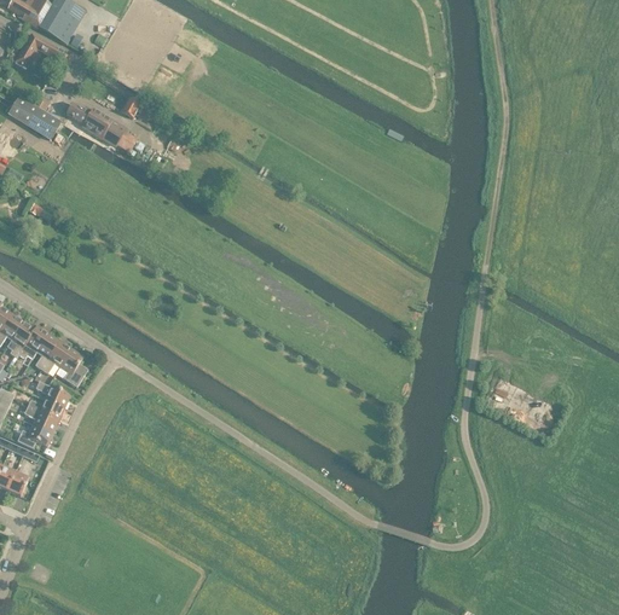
[(39,25),(39,27),(53,3),(48,0),(32,0),(29,5),(19,0),(3,0),(0,4),(23,16),(22,18),(38,27),(39,25)]
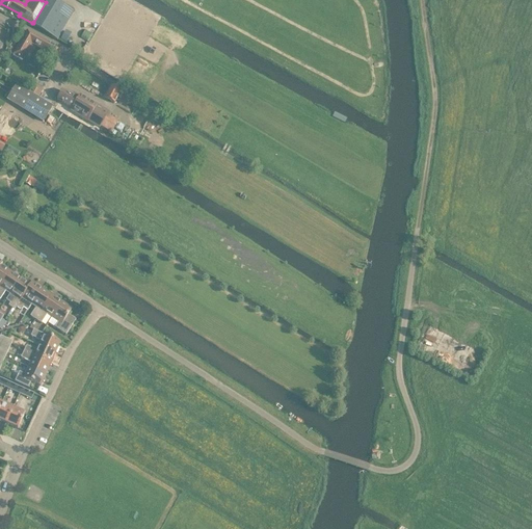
[(47,0),(46,2),(33,23),(57,36),(74,8),(60,0),(47,0)]
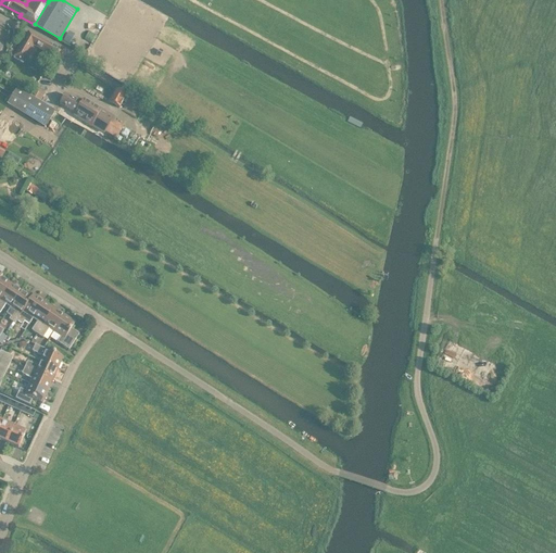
[(67,28),(64,37),(71,39),(74,30),(67,28)]
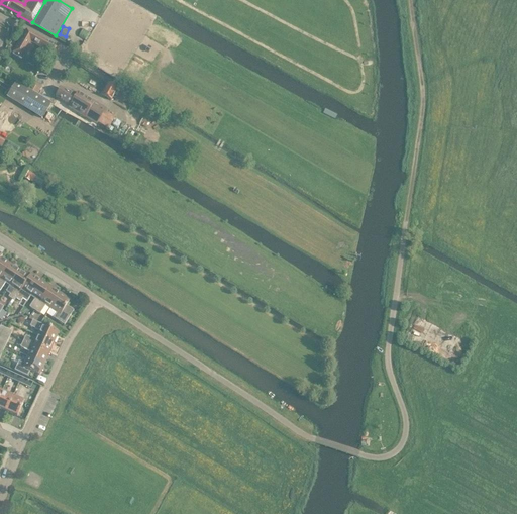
[(45,50),(55,56),(61,45),(35,31),(34,32),(25,27),(13,49),(21,56),(31,39),(47,48),(45,50)]
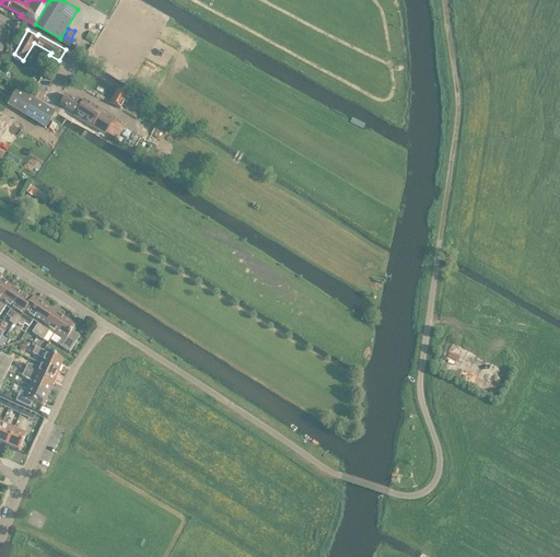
[(55,111),(18,88),(8,103),(45,127),(55,111)]
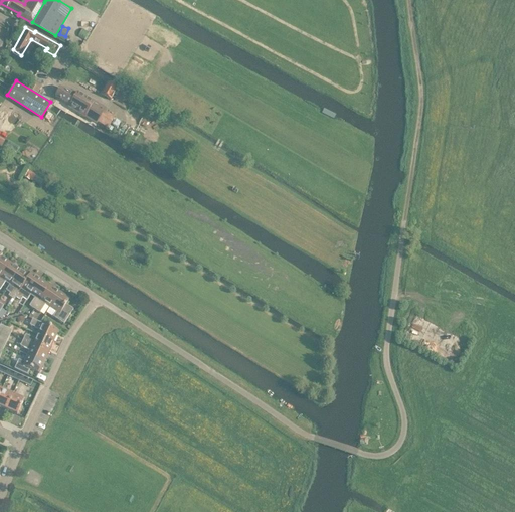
[(110,99),(118,87),(108,80),(101,93),(110,99)]
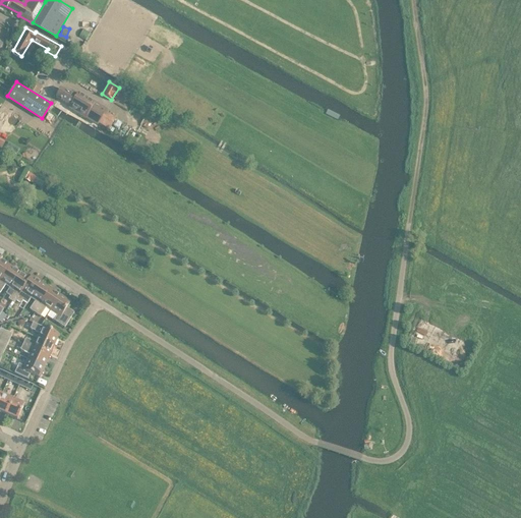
[(61,85),(56,95),(71,103),(70,105),(82,112),(82,111),(99,120),(109,126),(115,116),(105,110),(107,106),(79,90),(77,93),(73,90),(71,92),(61,85)]
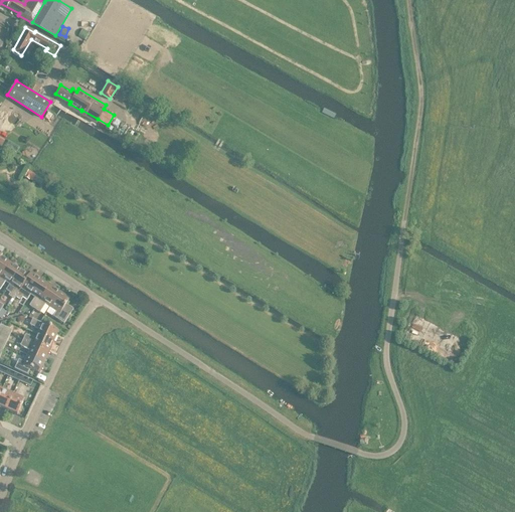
[(24,174),(29,177),(30,175),(33,177),(36,172),(28,167),(25,173),(24,174)]
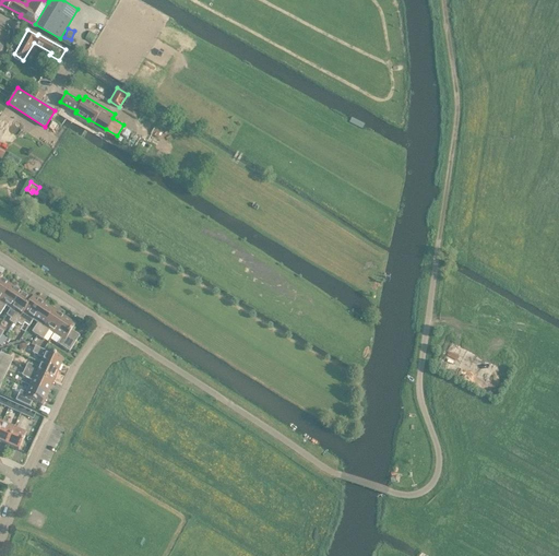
[(0,297),(11,282),(0,275),(0,297)]
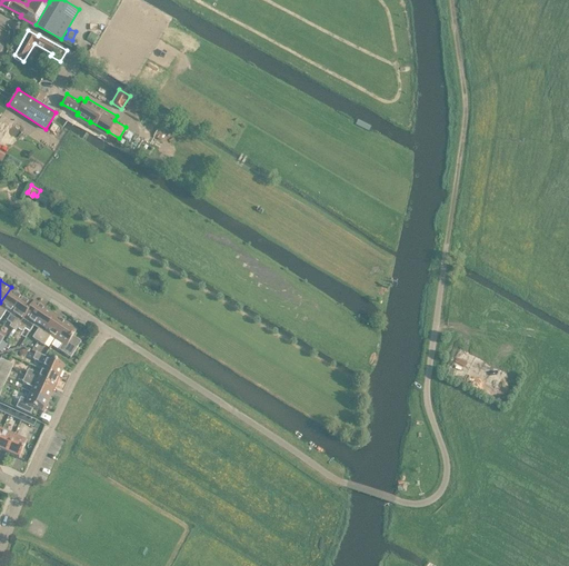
[(0,315),(6,308),(10,311),(21,294),(11,287),(0,303),(0,315)]
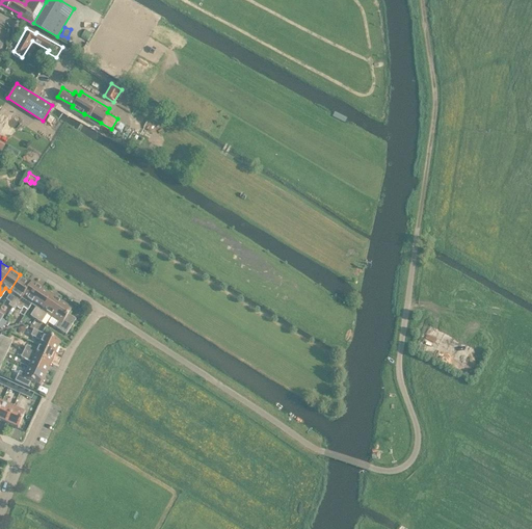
[(20,274),(9,291),(5,296),(9,299),(8,302),(14,307),(16,303),(30,282),(29,282),(20,274)]
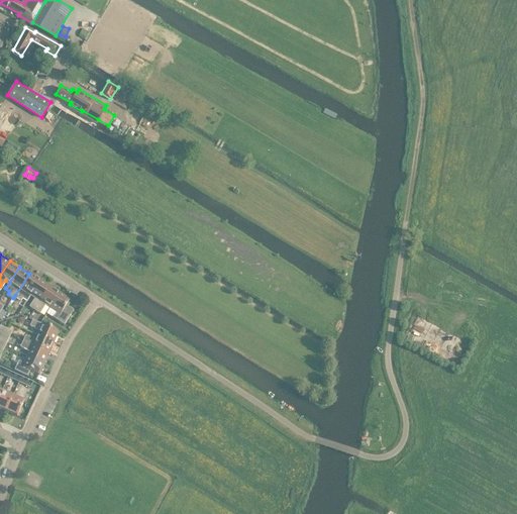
[(15,295),(20,298),(22,296),(26,299),(30,293),(40,278),(30,271),(28,274),(29,274),(15,295)]
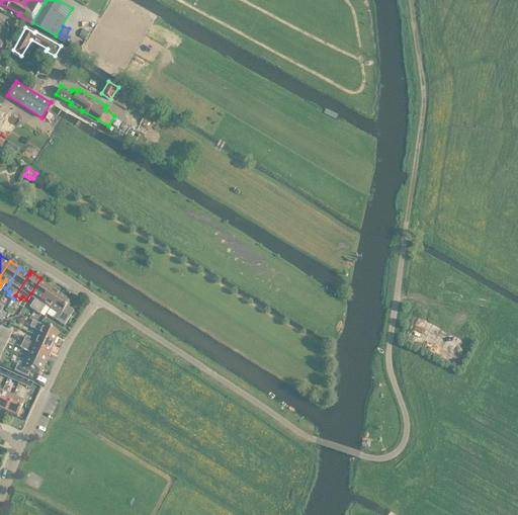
[(40,278),(30,293),(34,296),(28,305),(34,309),(50,284),(40,278)]
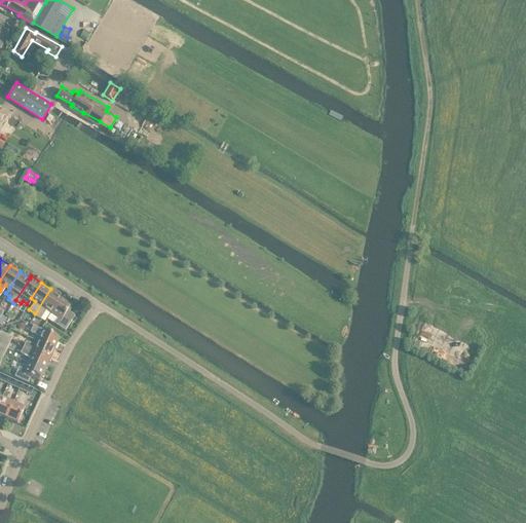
[(50,289),(35,313),(40,316),(46,308),(51,311),(62,296),(50,289)]
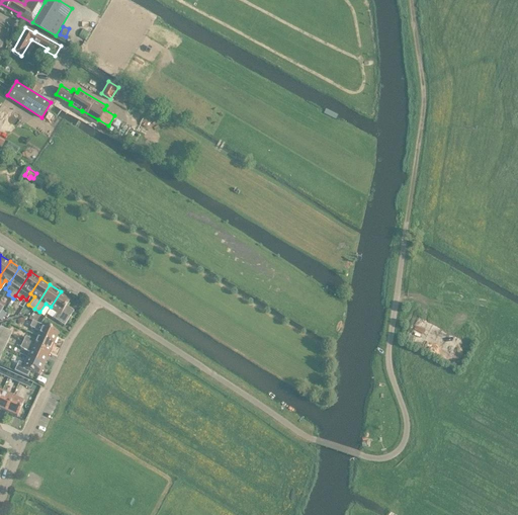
[(70,297),(61,291),(51,307),(57,311),(53,316),(64,323),(73,309),(66,304),(70,297)]
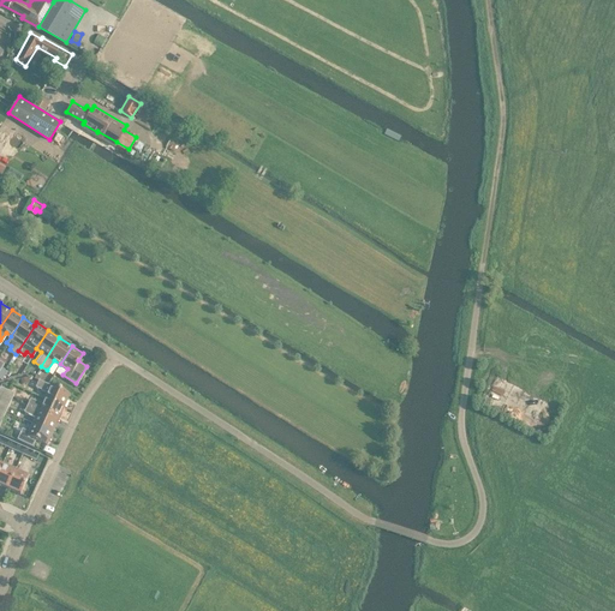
[(43,395),(64,405),(69,391),(39,377),(35,384),(46,390),(43,395)]
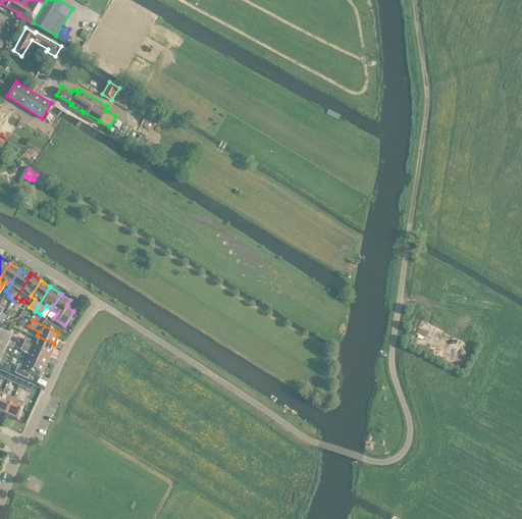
[(11,331),(0,326),(0,332),(9,338),(11,331)]
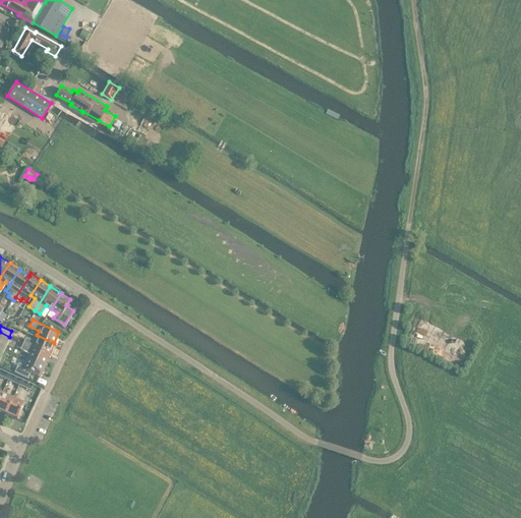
[(0,332),(0,339),(6,342),(9,337),(0,332)]
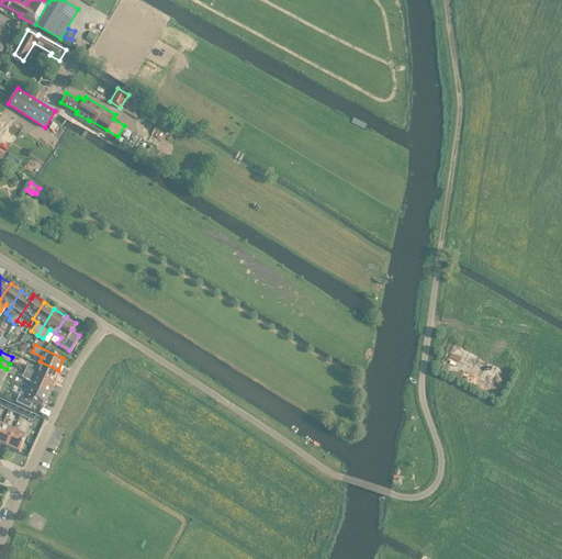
[(24,368),(53,381),(58,370),(40,361),(37,367),(27,362),(24,368)]
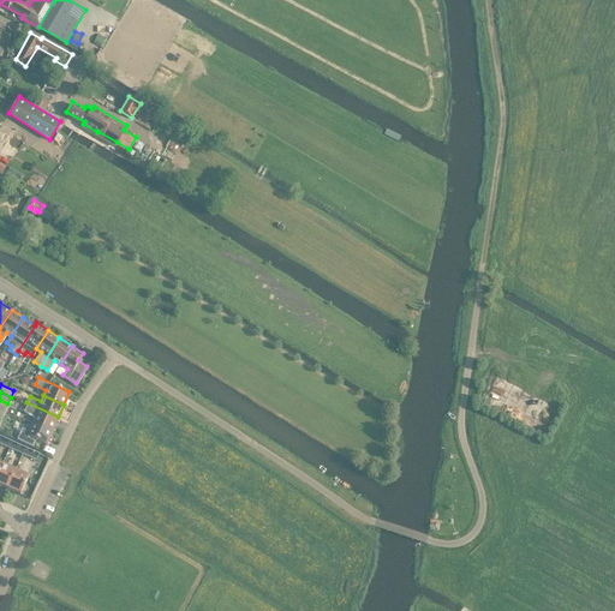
[(58,417),(27,402),(23,409),(35,414),(31,421),(52,431),(58,417)]
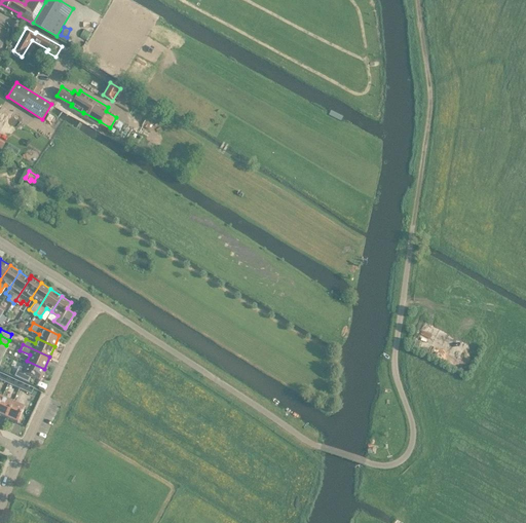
[(39,378),(44,369),(27,361),(24,367),(19,365),(14,374),(28,380),(30,374),(39,378)]
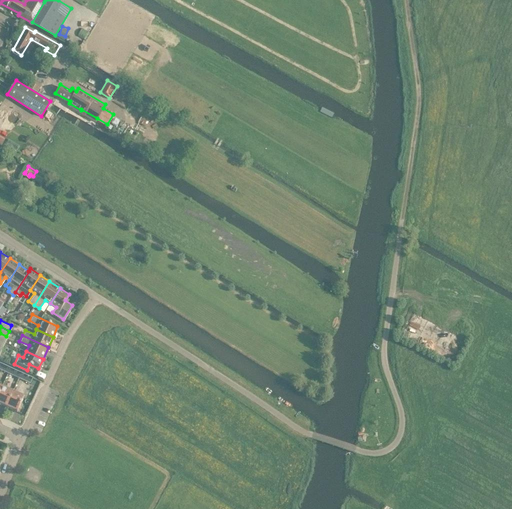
[(0,367),(7,371),(10,365),(0,360),(0,367)]
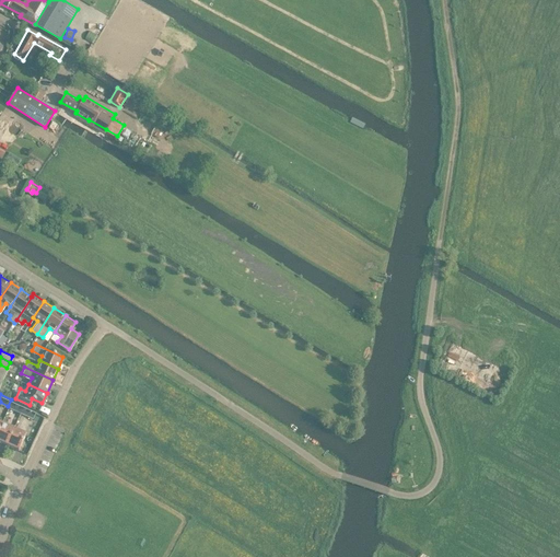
[(20,412),(23,405),(11,399),(8,406),(20,412)]
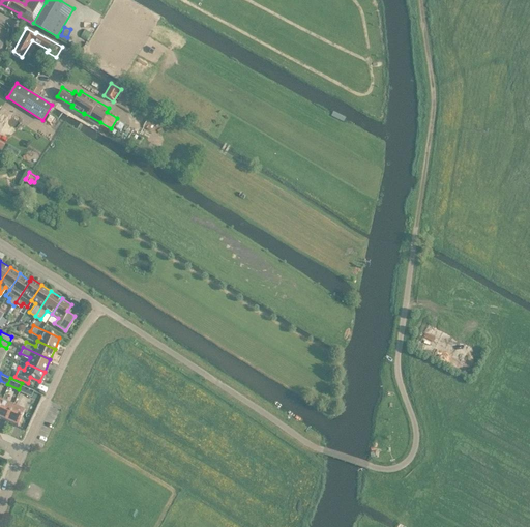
[(30,394),(33,388),(22,383),(19,389),(30,394)]
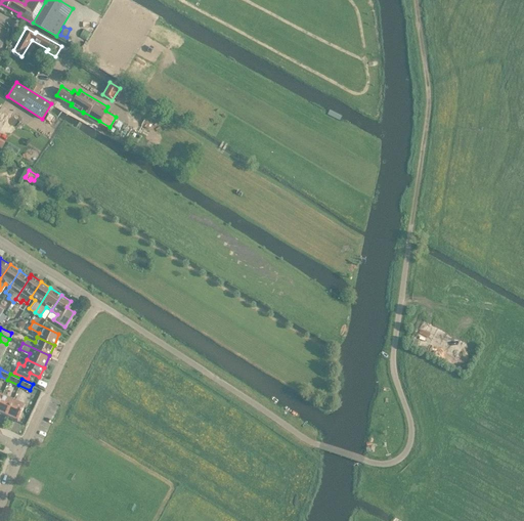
[(16,419),(24,404),(27,398),(14,393),(12,399),(5,414),(16,419)]
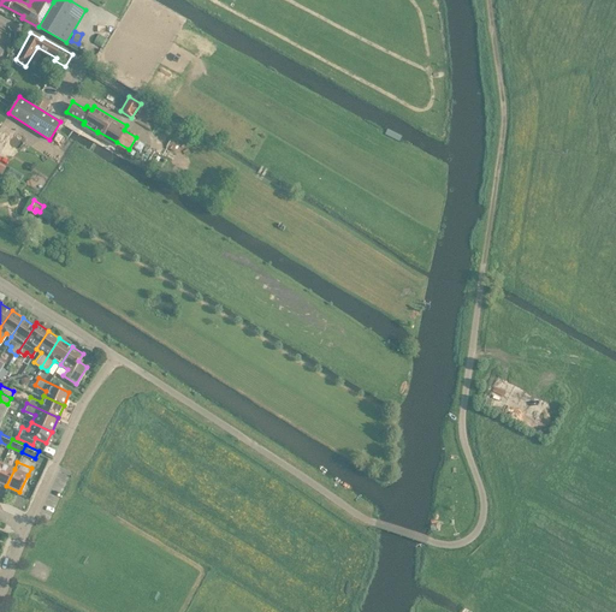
[(0,482),(6,486),(15,469),(1,463),(0,464),(0,482)]
